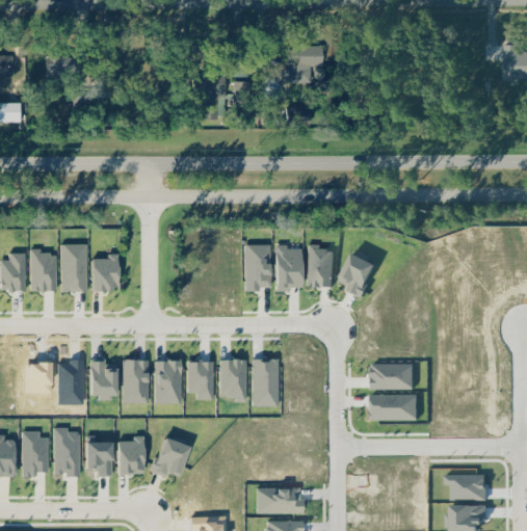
[(526,53),(526,78),(500,78),(500,46),(516,46),(516,53),(526,53)]
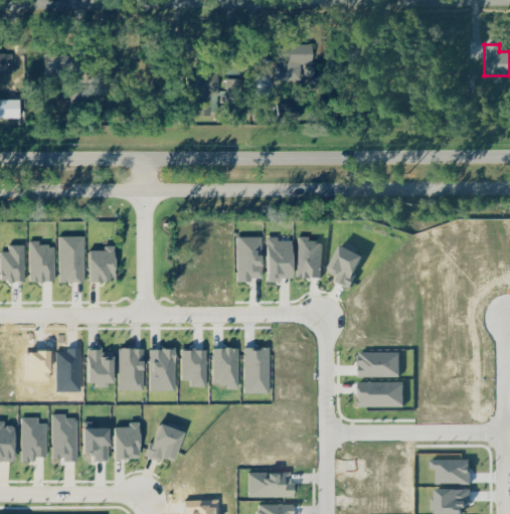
[(0,73),(9,73),(8,54),(0,54),(0,73)]
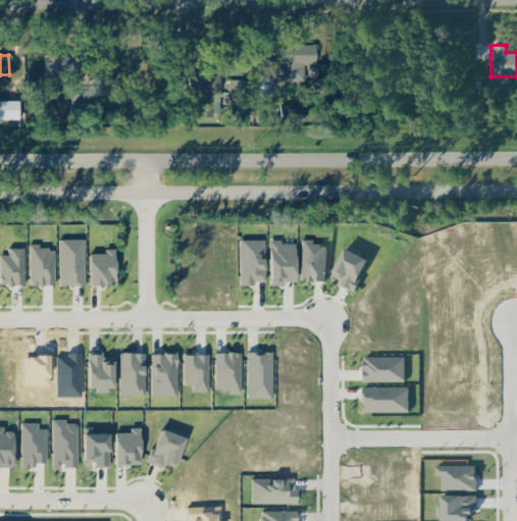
[(59,287),(86,285),(85,240),(58,240),(59,287)]
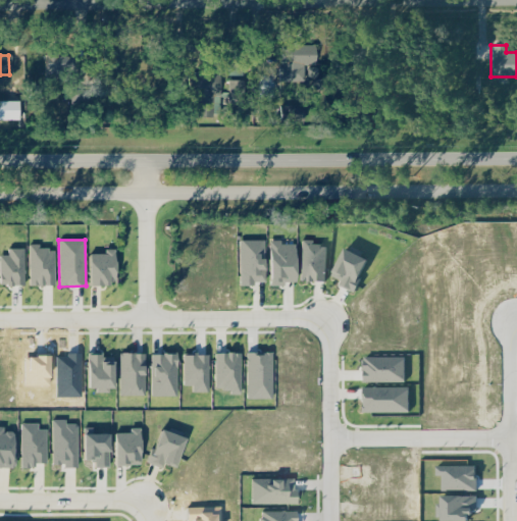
[(265,240),(239,241),(240,283),(266,283),(265,240)]
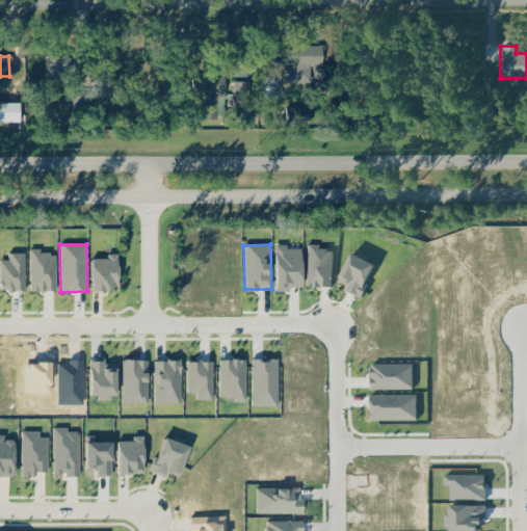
[(302,289),(304,248),(277,247),(275,289),(302,289)]
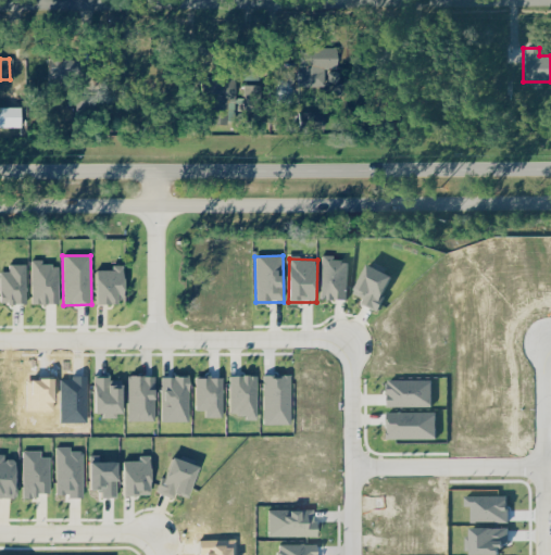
[(320,299),(347,300),(349,260),(321,259),(320,299)]
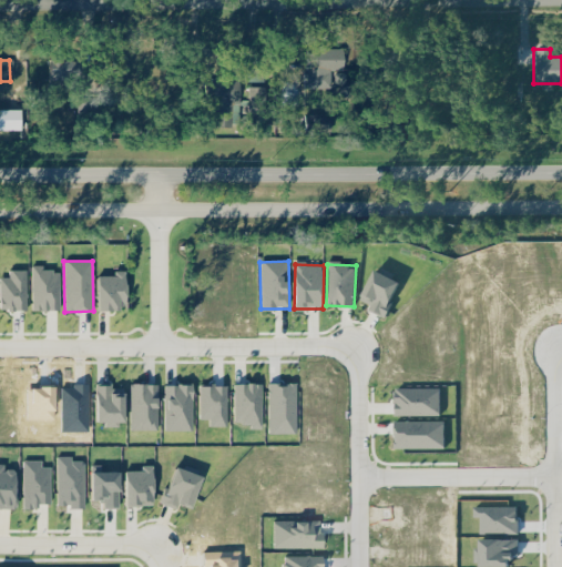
[(59,311),(59,271),(43,271),(43,266),(31,266),(31,311),(59,311)]
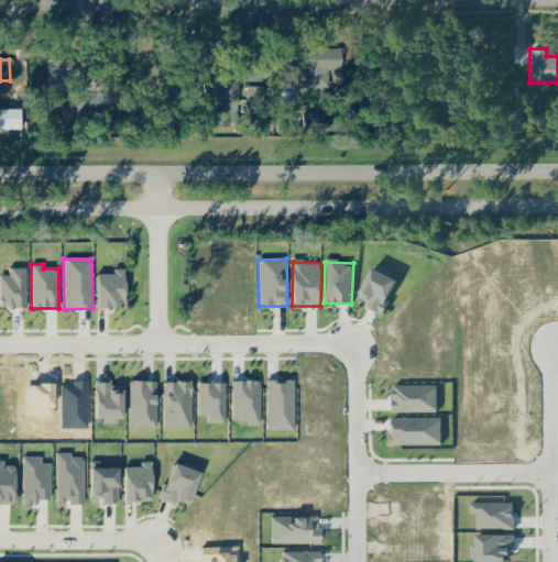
[(357,300),(383,313),(401,281),(374,266),(357,300)]
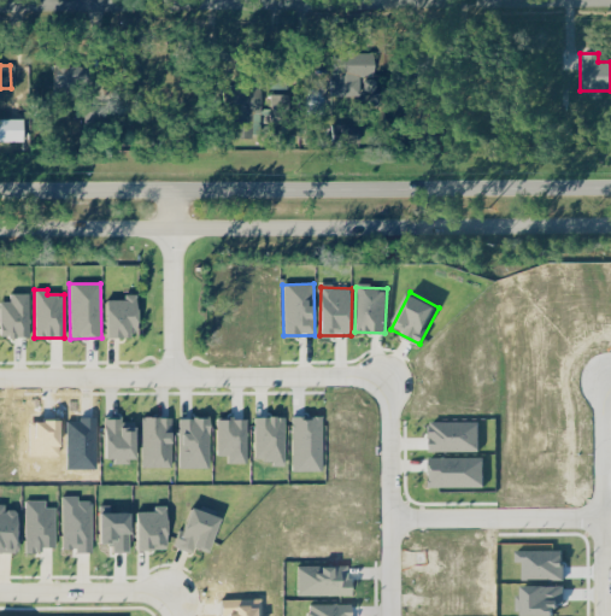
[(28,294),(9,294),(9,301),(0,303),(0,338),(29,338),(28,294)]
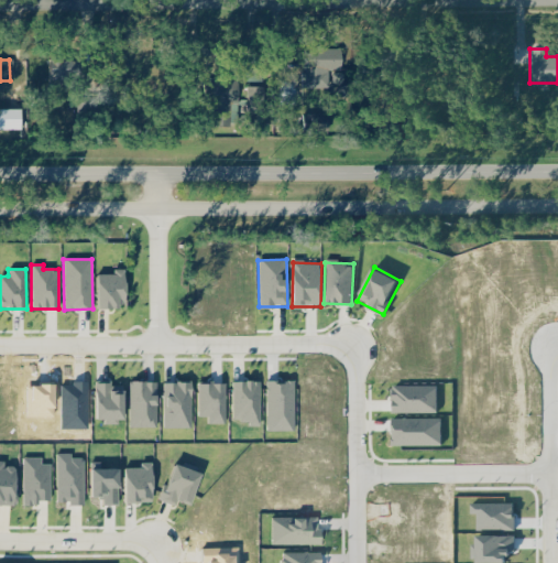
[(128,306),(127,269),(112,270),(112,273),(98,274),(99,307),(128,306)]
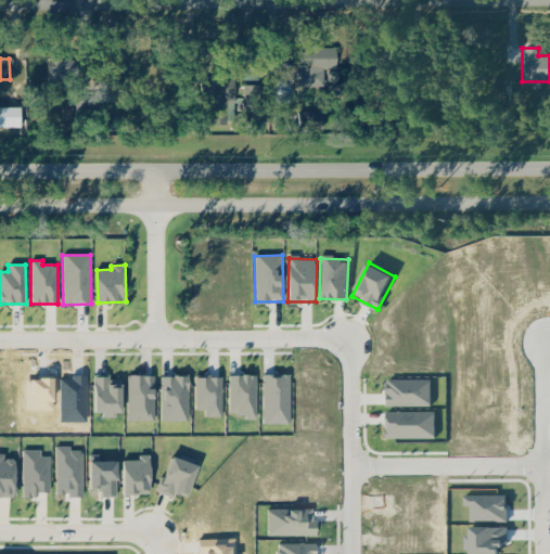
[(261,375),(261,425),(290,424),(290,374),(261,375)]
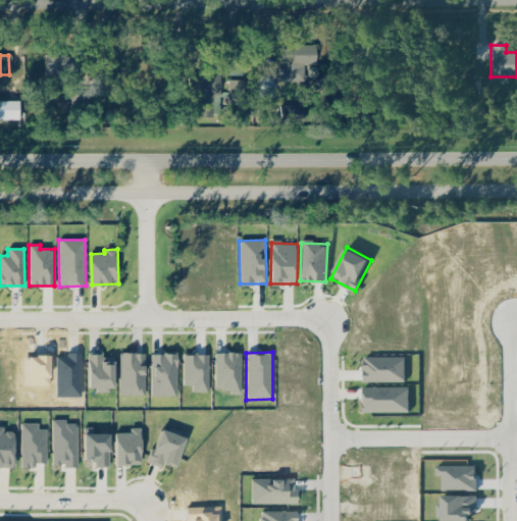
[(118,396),(145,396),(146,353),(119,353),(118,396)]
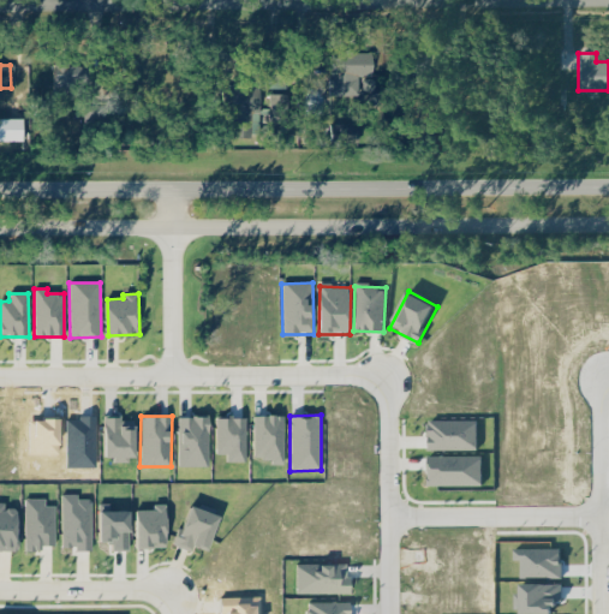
[(284,416),(251,416),(250,462),(282,463),(284,416)]
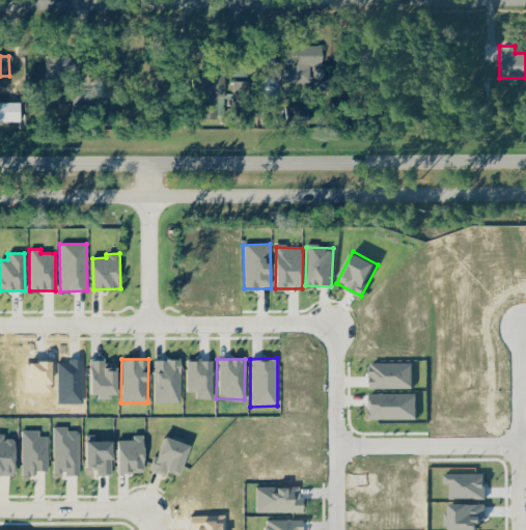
[(118,369),(101,370),(101,360),(90,360),(90,398),(111,398),(111,394),(118,394),(118,369)]
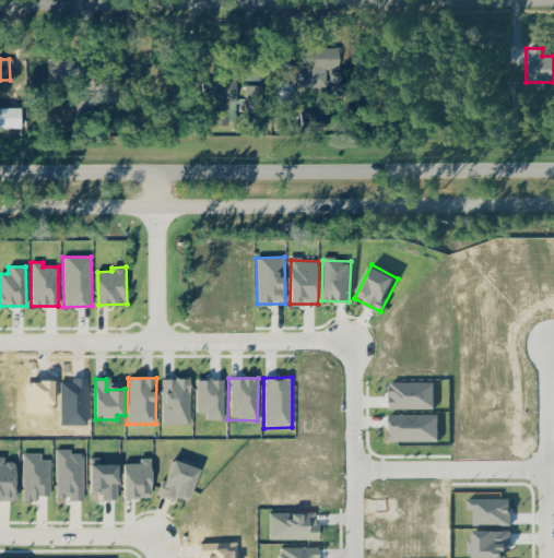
[(161,424),(189,425),(190,380),(163,379),(161,424)]
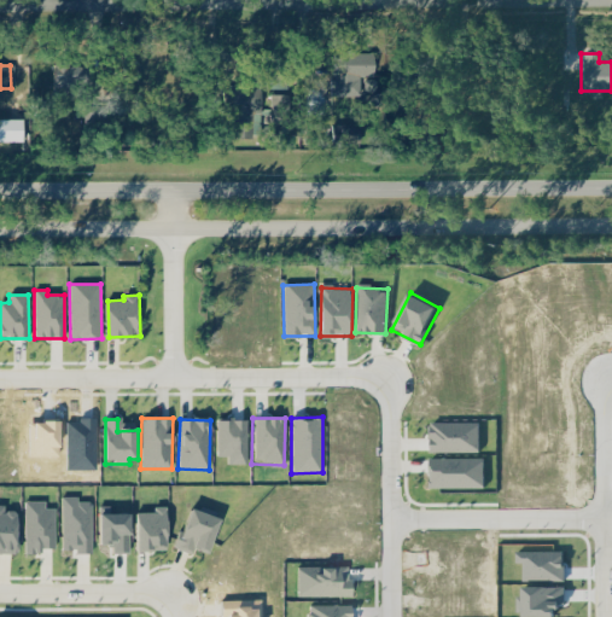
[(226,465),(245,465),(246,420),(216,420),(215,457),(226,458),(226,465)]
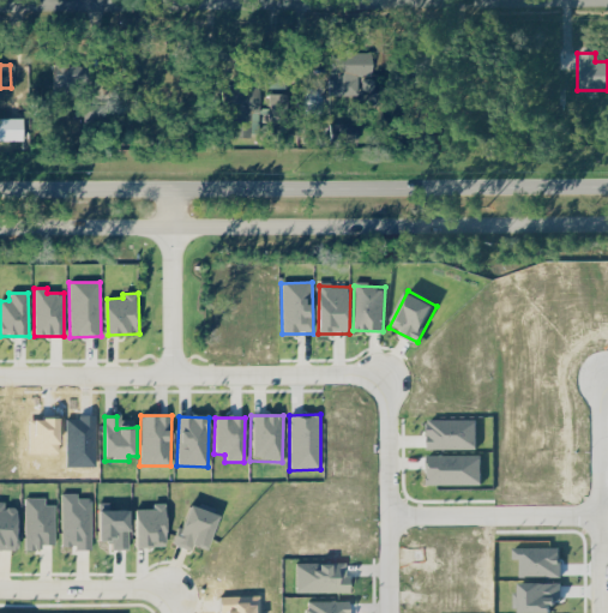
[(477,450),(477,421),(427,421),(427,451),(477,450)]
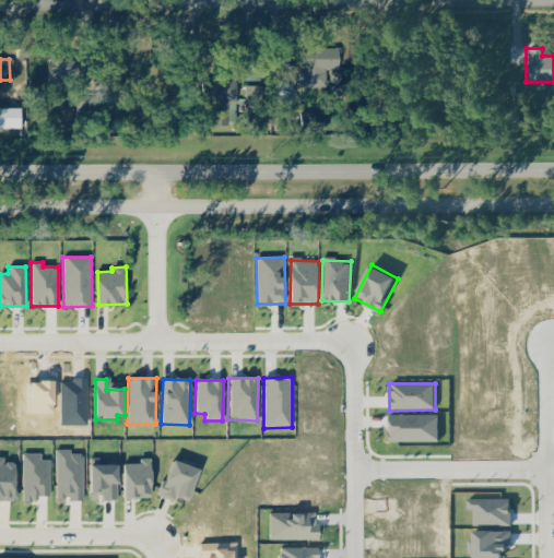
[(439,415),(390,416),(390,443),(440,441),(439,415)]
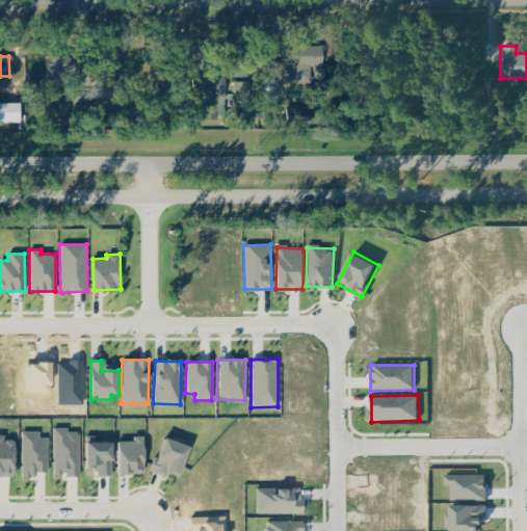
[(48,437),(38,437),(38,432),(22,431),(21,477),(35,478),(35,472),(47,472),(48,437)]
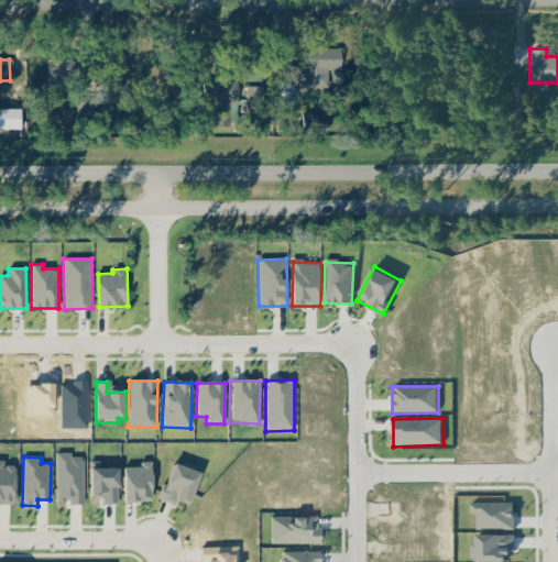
[(0,503),(17,504),(18,466),(4,466),(4,461),(0,461),(0,503)]
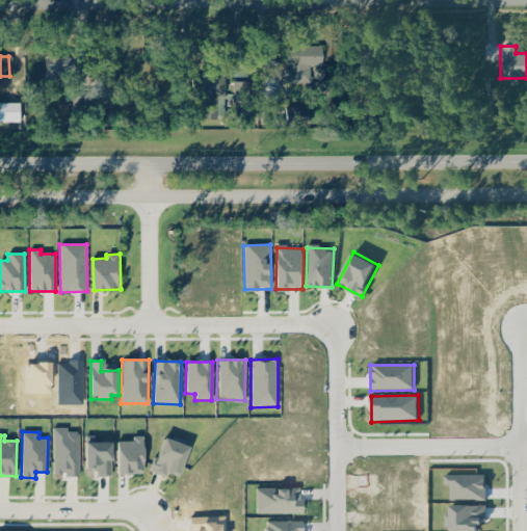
[(145,474),(146,436),(130,436),(130,441),(117,441),(116,474),(145,474)]
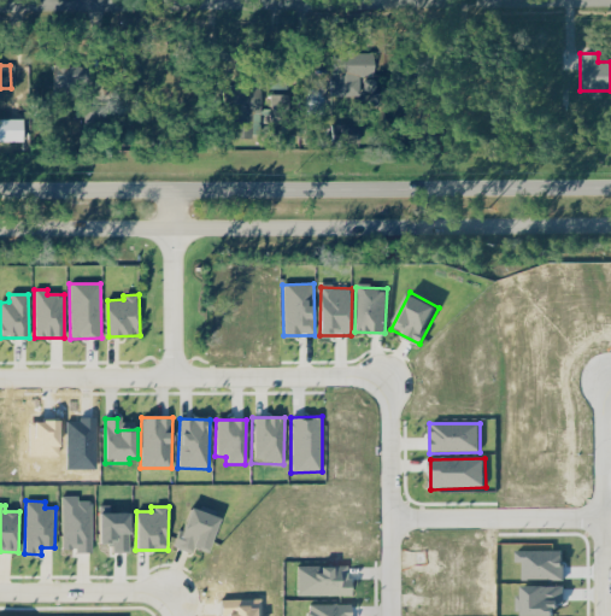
[(221,516),(188,508),(177,549),(193,553),(194,547),(211,552),(221,516)]
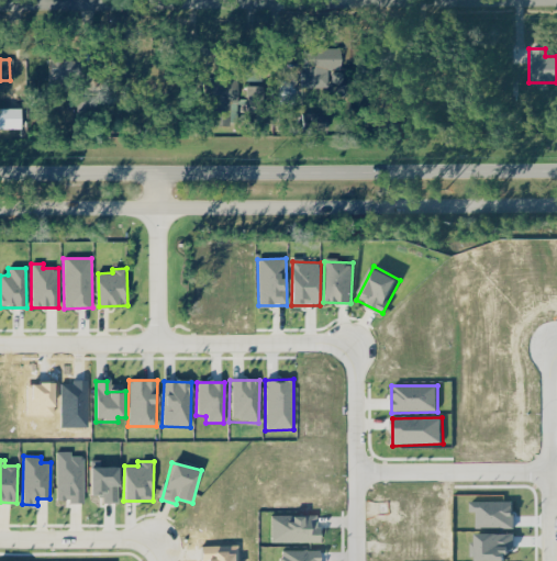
[(321,528),(315,528),(315,517),(271,516),(270,542),(320,543),(321,528)]
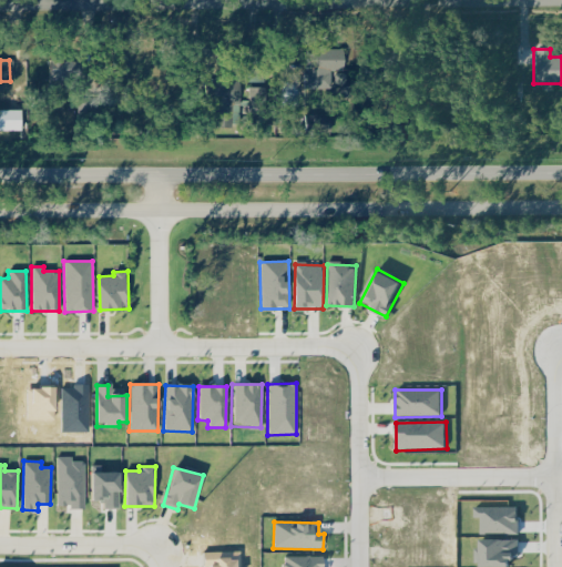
[(323,566),(324,557),(279,557),(278,566),(323,566)]
